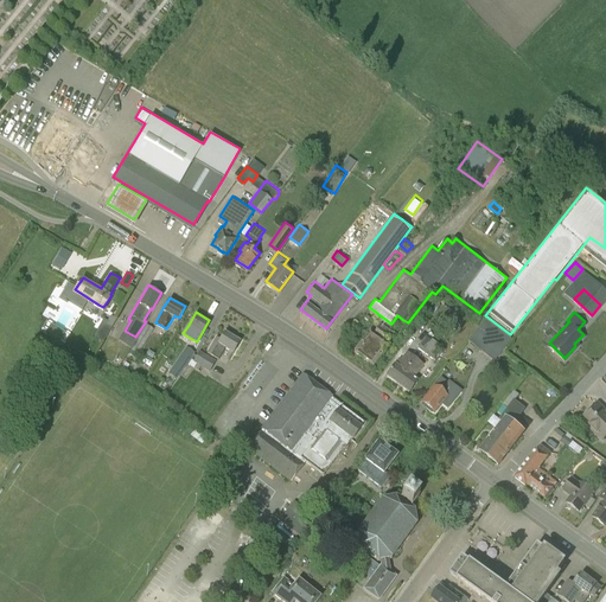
[(104,338),(117,315),(112,313),(108,318),(104,315),(95,332),(104,338)]
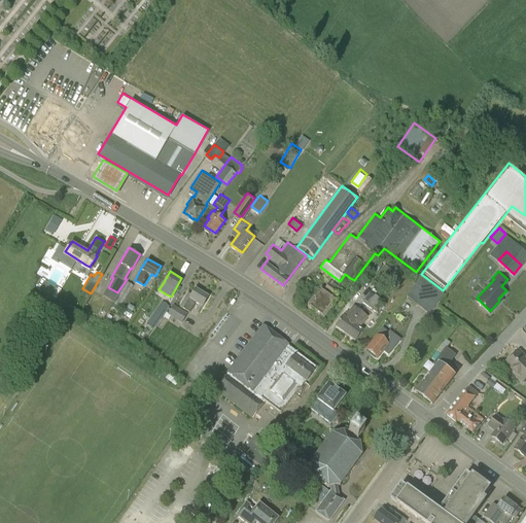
[(407,292),(406,293),(420,304),(426,295),(435,303),(445,292),(443,290),(421,274),(407,292)]
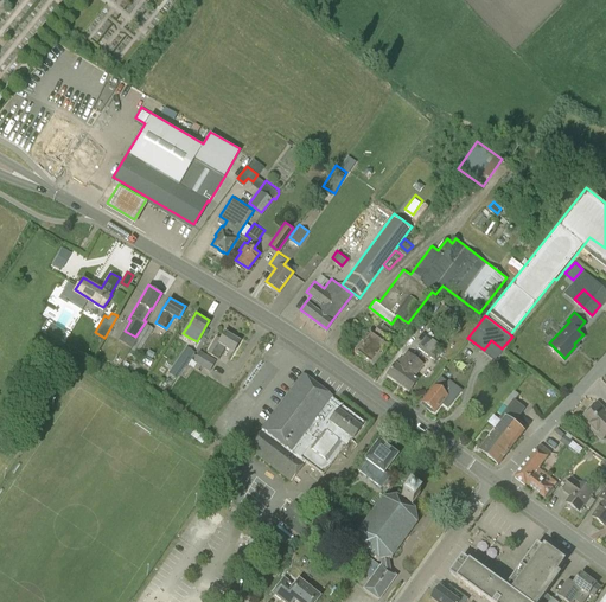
[(391,333),(393,330),(381,320),(378,324),(374,331),(370,328),(355,348),(374,363),(389,341),(386,339),(390,332),(391,333)]
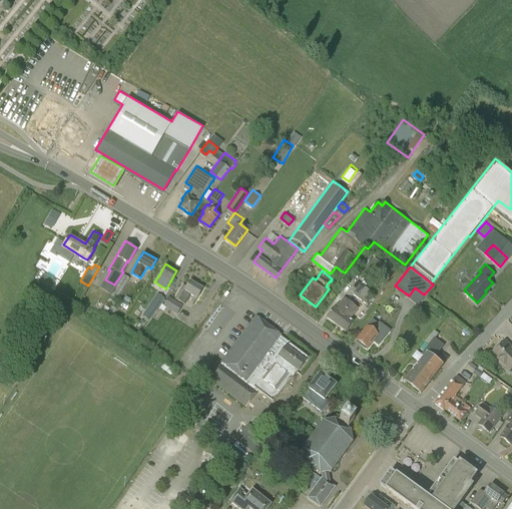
[(43,272),(40,278),(52,285),(55,279),(43,272)]
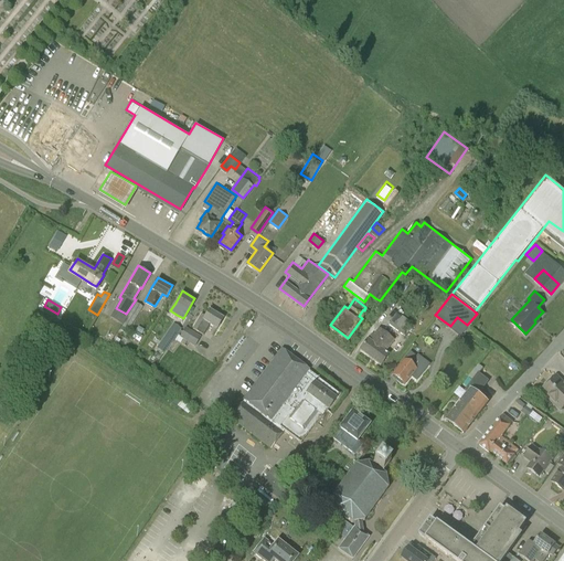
[(136,299),(126,314),(128,315),(120,327),(127,330),(130,325),(144,304),(136,299)]
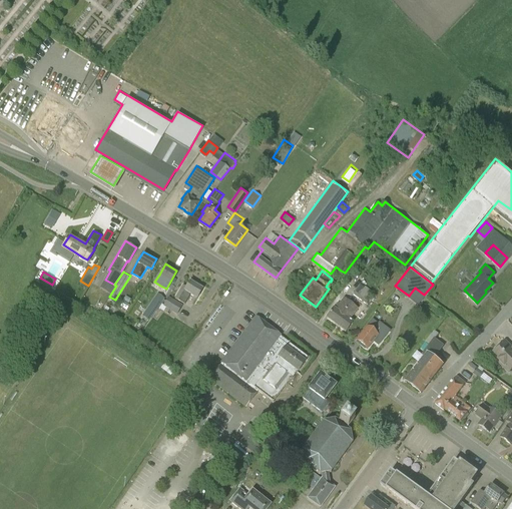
[(202,287),(190,279),(186,285),(183,283),(175,296),(185,302),(191,292),(197,296),(202,287)]
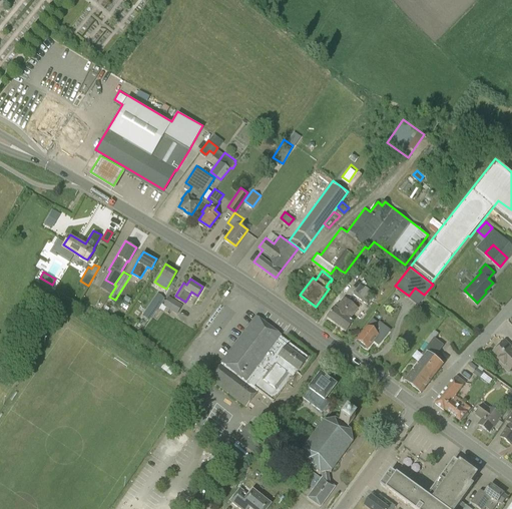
[(366,301),(371,294),(369,292),(372,288),(362,281),(354,292),(366,301)]
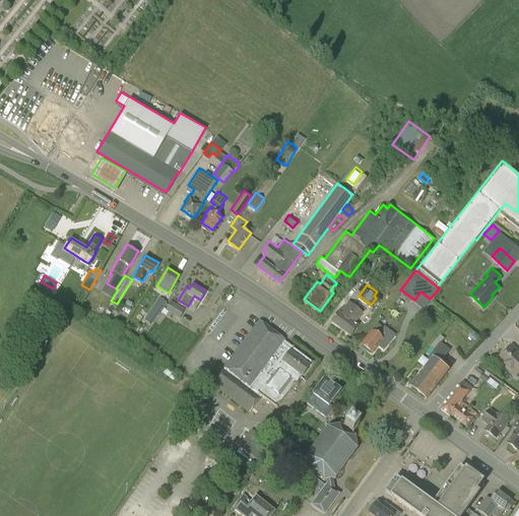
[(158,313),(168,300),(160,295),(151,308),(158,313)]
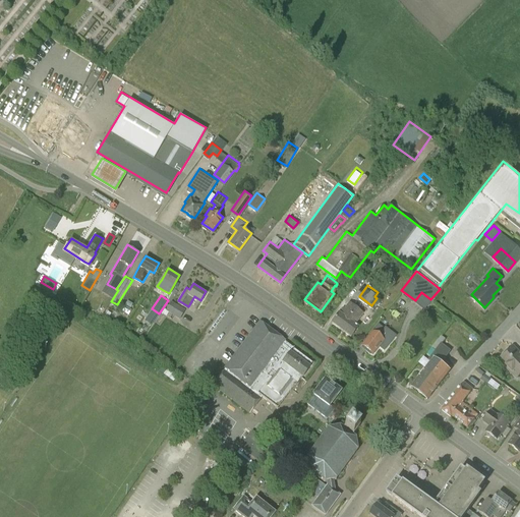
[(180,317),(186,307),(172,298),(166,307),(180,317)]
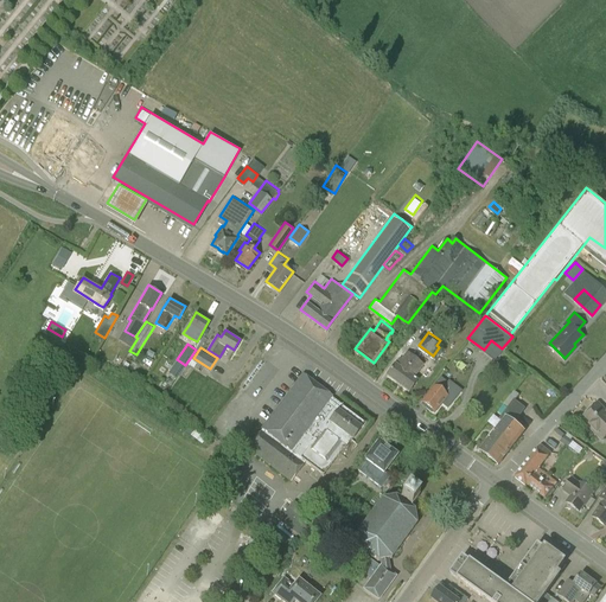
[(400,356),(396,362),(395,362),(387,372),(409,389),(418,378),(414,375),(423,362),(419,358),(421,356),(418,352),(415,356),(407,350),(402,357),(400,356)]
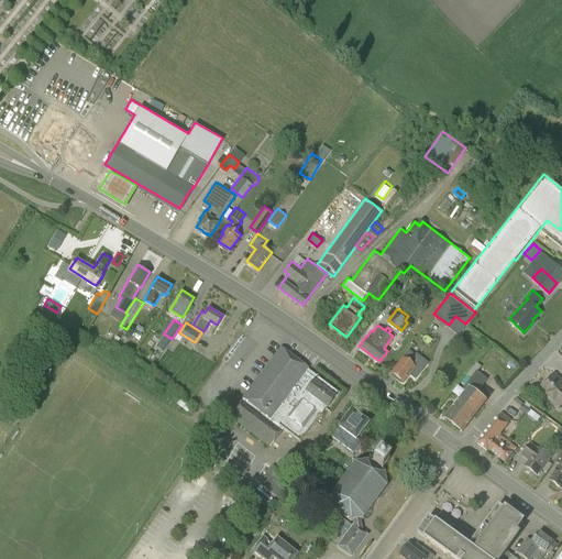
[(329,407),(341,391),(284,348),(232,415),(273,445),(285,427),(301,440),(320,415),(321,416),(328,407),(329,407)]
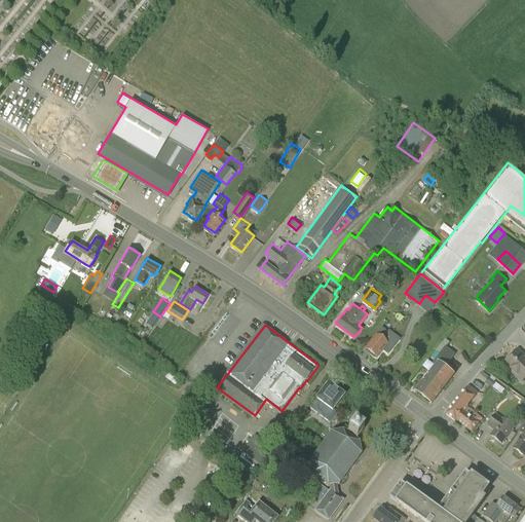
[(388,330),(382,325),(377,332),(376,332),(371,337),(372,338),(366,346),(377,355),(383,347),(388,351),(400,336),(389,328),(388,330)]
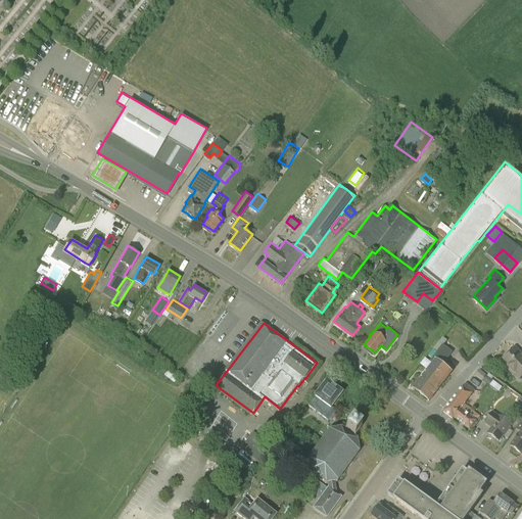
[(438,345),(442,358),(453,354),(448,341),(438,345)]
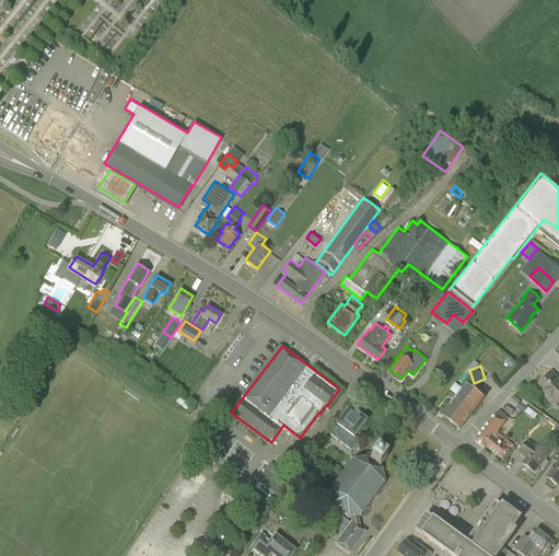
[(558,375),(552,370),(538,384),(557,403),(558,401),(558,375)]
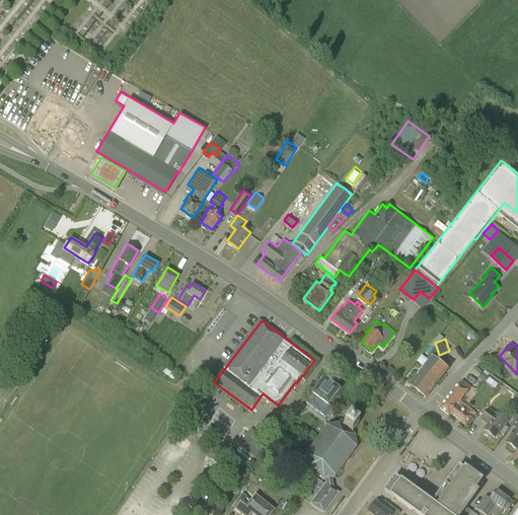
[(427,395),(449,366),(433,354),(422,369),(419,369),(416,373),(417,375),(411,382),(427,395)]
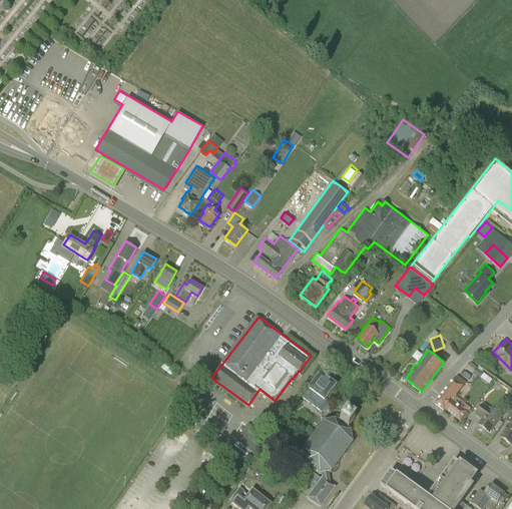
[(321,371),(309,386),(303,395),(323,410),(329,401),(325,398),(336,383),(321,371)]
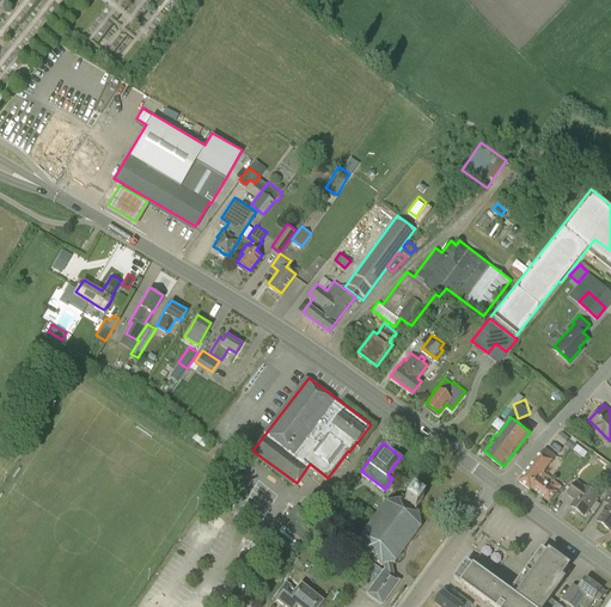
[(531,486),(532,485),(541,474),(556,454),(545,446),(520,478),(531,486)]
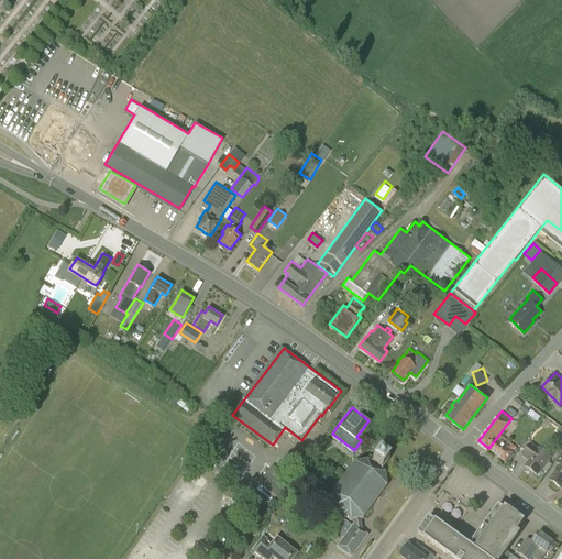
[(497,437),(489,447),(506,459),(514,450),(497,437)]
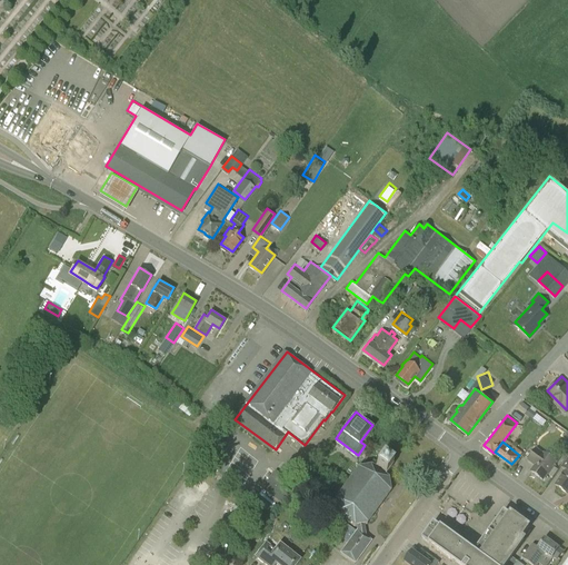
[(545,452),(537,446),(529,457),(537,463),(532,468),(544,477),(549,469),(550,471),(554,465),(552,464),(557,458),(546,450),(545,452)]
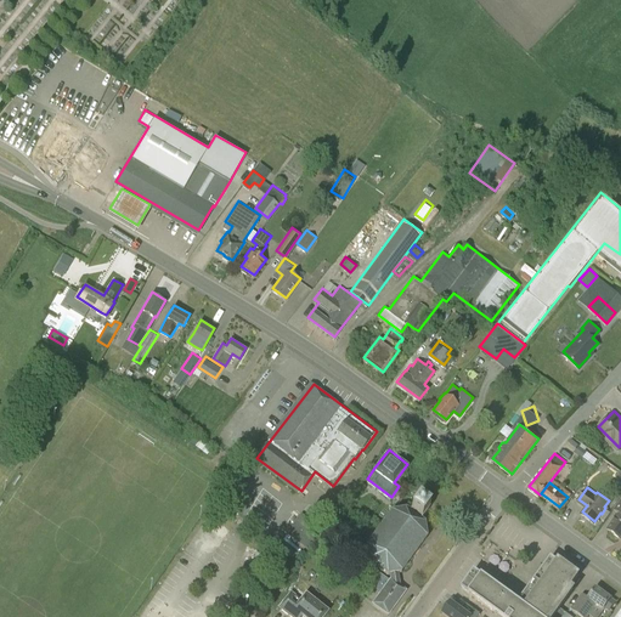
[(620,496),(614,505),(620,510),(609,527),(620,536),(620,496)]
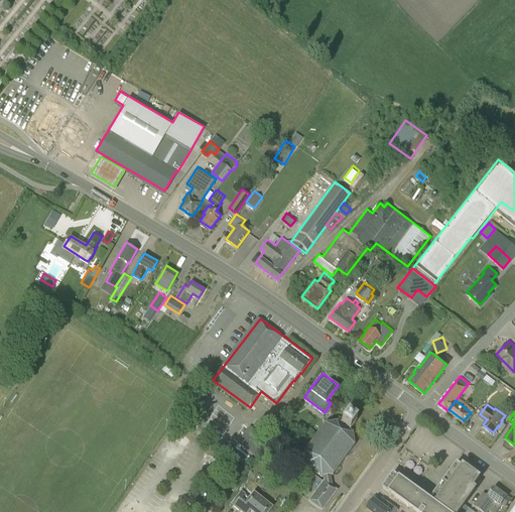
[(304,465),(315,473),(307,484),(316,490),(309,499),(323,508),(337,488),(332,484),(330,474),(333,473),(355,443),(353,431),(349,429),(357,419),(348,413),(340,422),(337,420),(326,422),(302,454),(304,465)]
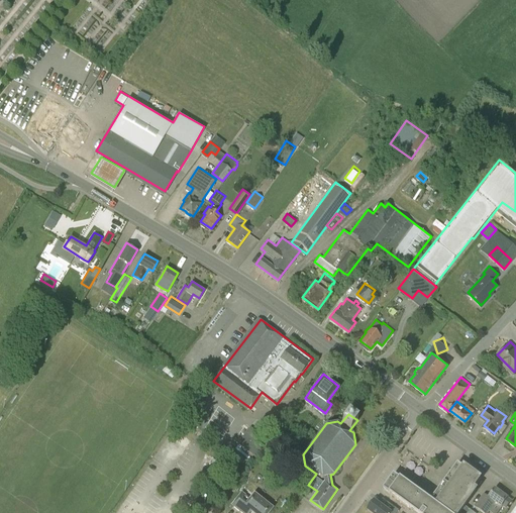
[(254,453),(267,436),(250,424),(238,440),(254,453)]
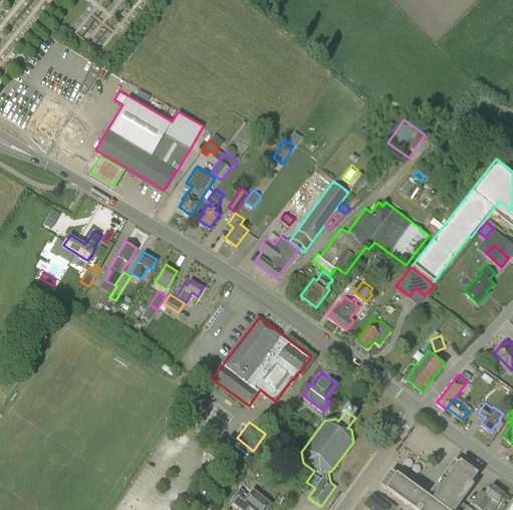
[(283,446),(294,433),(280,422),(269,435),(283,446)]
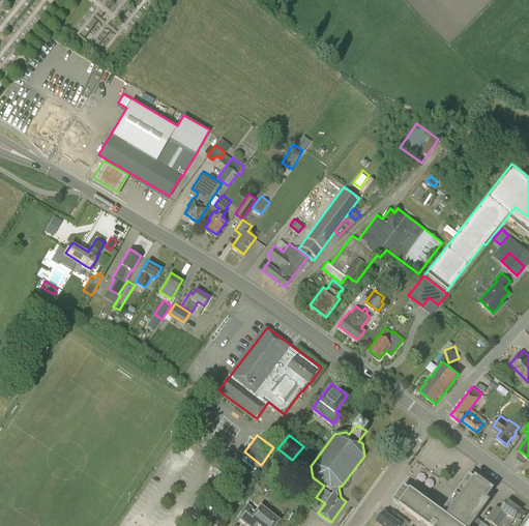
[(312,453),(310,456),(313,459),(320,448),(312,442),(307,449),(312,453)]
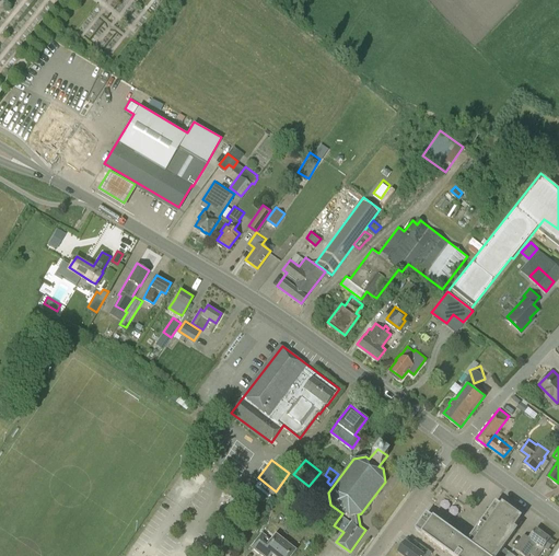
[(492,555),(522,516),(504,502),(503,504),(497,499),(468,540),(459,533),(435,516),(428,510),(417,526),(456,555),(492,555)]
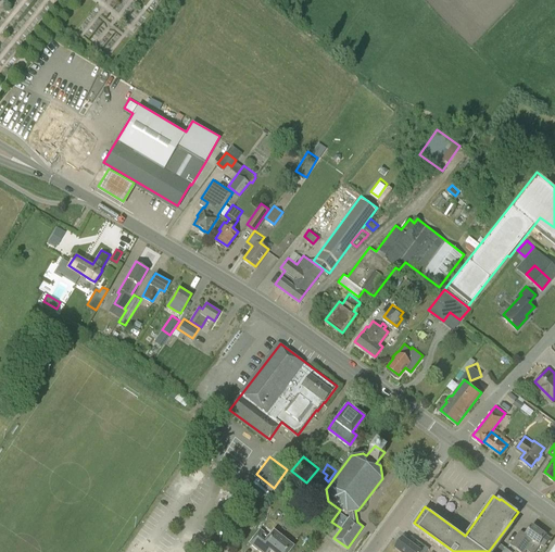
[(527,532),(526,534),(520,529),(512,542),(525,551),(534,538),(540,542),(541,541),(545,543),(551,536),(547,532),(533,523),(527,532)]
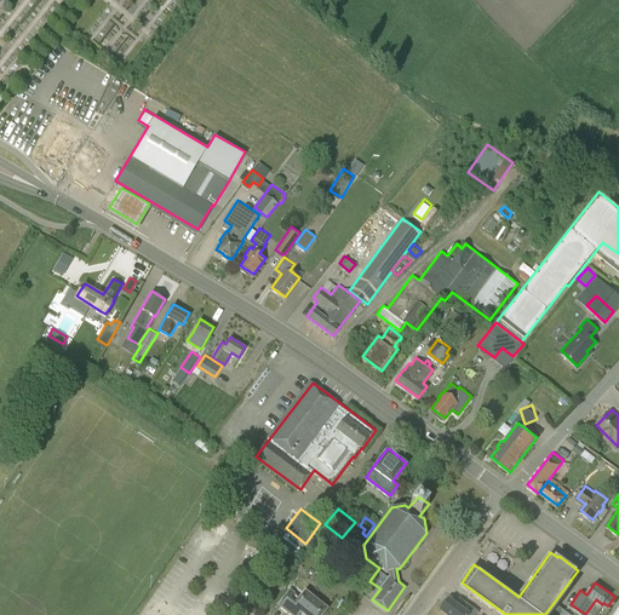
[(301,596),(291,587),(279,602),(294,614),(297,614),(301,611),(305,614),(320,614),(327,607),(305,590),(301,596)]
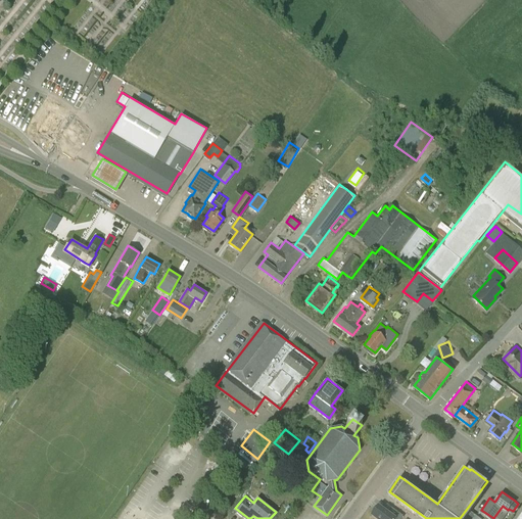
[(388,506),(386,509),(380,504),(377,509),(376,508),(372,512),(374,513),(373,514),(379,518),(400,518),(405,513),(390,503),(388,506)]
